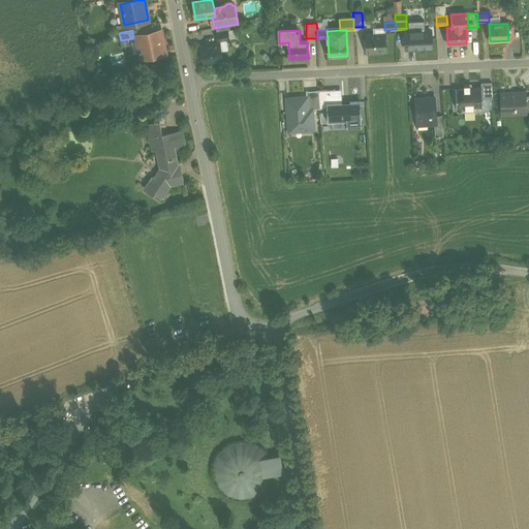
[(431,31),(406,32),(407,49),(432,48),(431,31)]
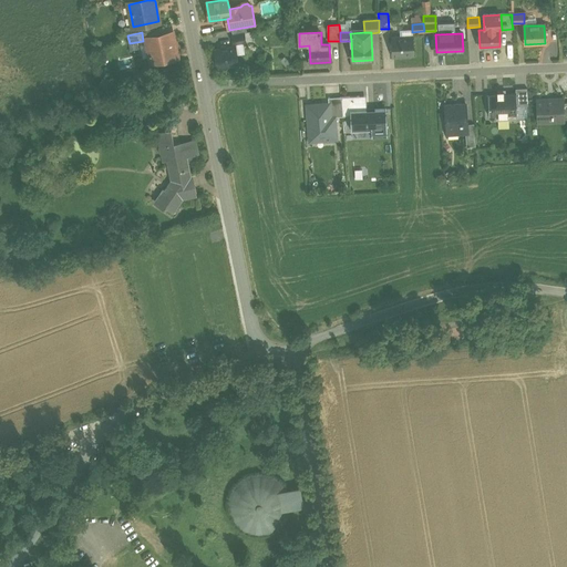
[(173,34),(146,40),(151,62),(177,57),(173,34)]
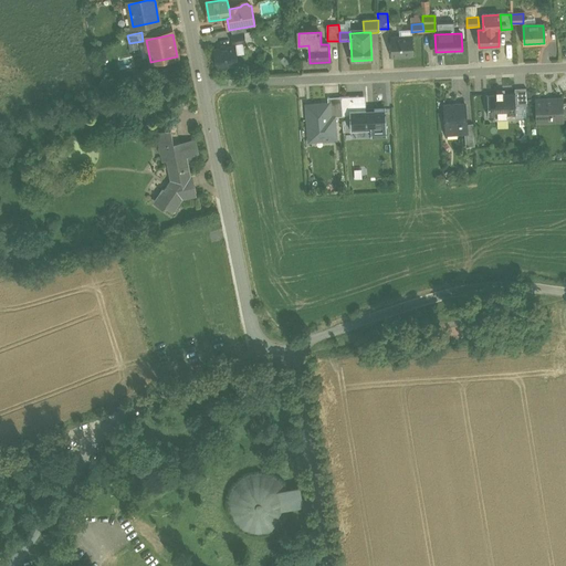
[(243,34),(231,37),(232,44),(245,42),(243,34)]
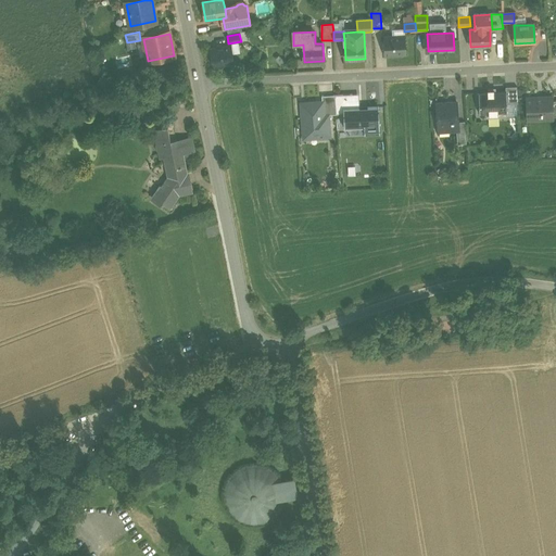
[(405,36),(384,37),(386,55),(406,54),(405,36)]
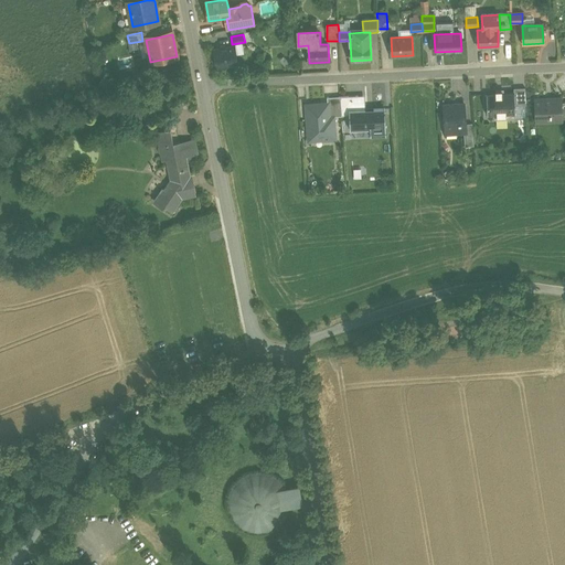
[(234,46),(214,51),(217,67),(237,63),(234,46)]
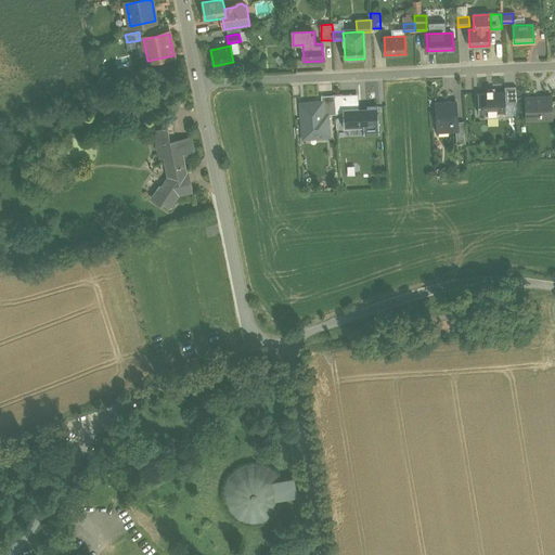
[(487,90),(487,92),(478,92),(479,114),(488,114),(488,116),(498,116),(498,114),(506,113),(506,112),(505,91),(493,92),(493,90),(488,90),(487,90)]
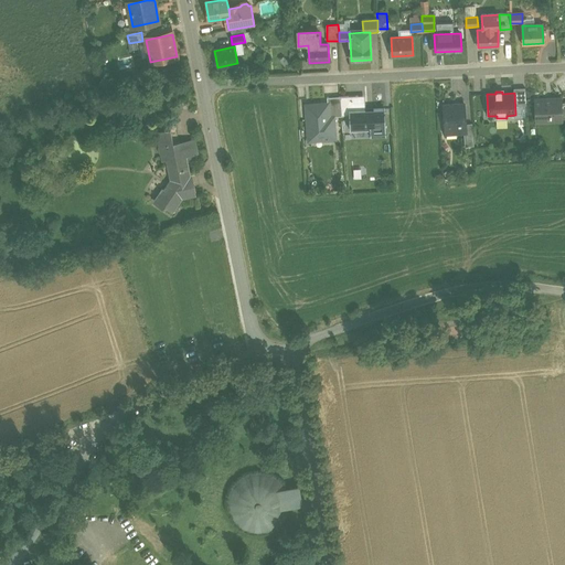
[(341,97),(327,98),(328,104),(332,104),(333,117),(342,117),(341,97)]
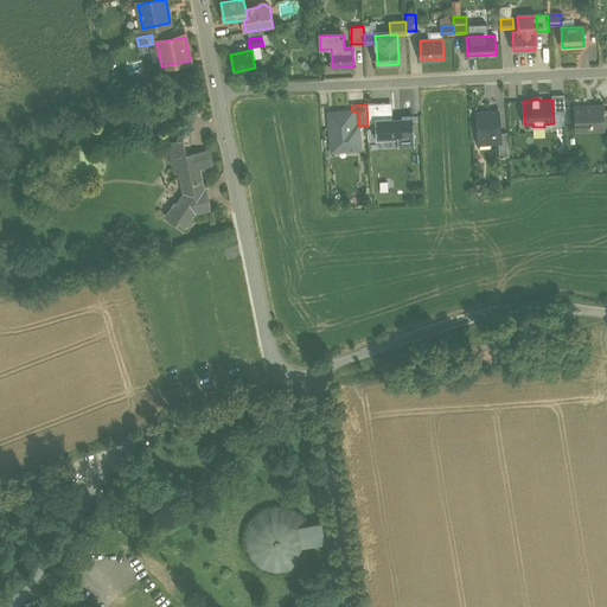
[(604,107),(575,108),(576,132),(605,131),(605,128),(604,112),(604,107)]
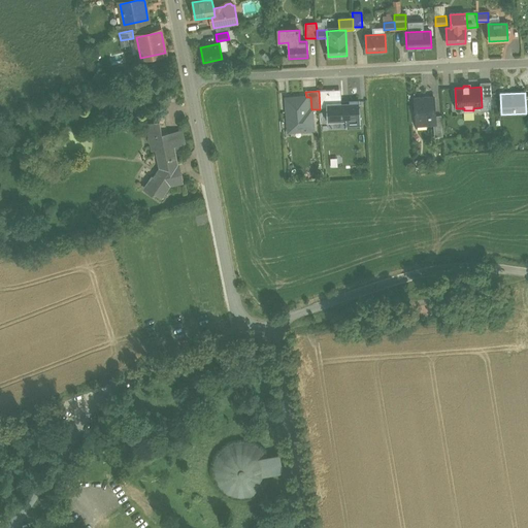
[(306,97),(287,99),(288,121),(293,121),(294,132),(312,130),(311,109),(310,97),(306,97)]
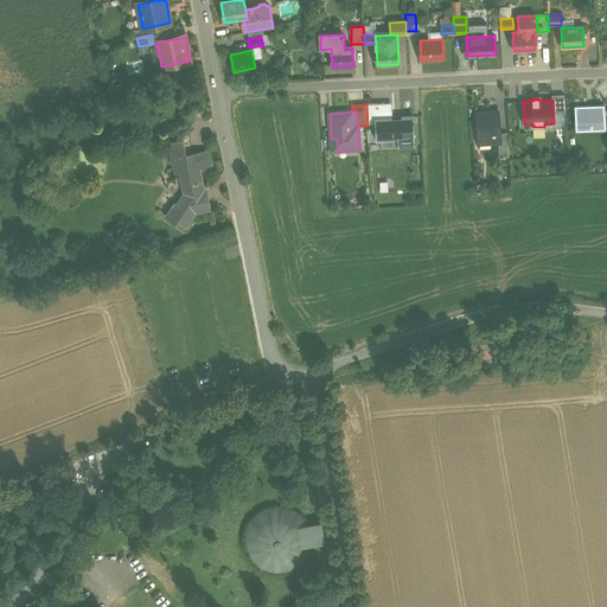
[(499,112),(477,113),(478,141),(490,140),(491,144),(498,144),(502,142),(500,134),(499,112)]
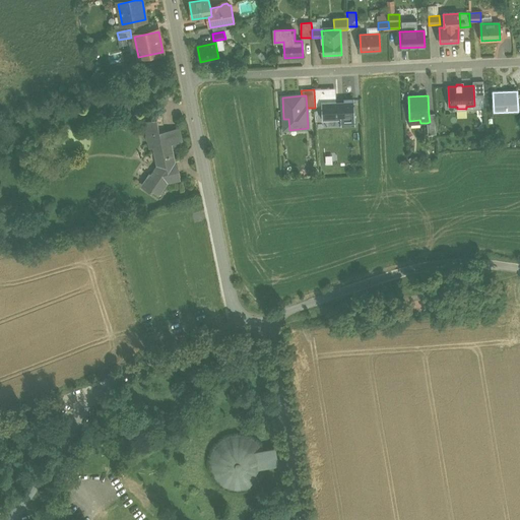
[(353,101),(321,102),(322,120),(323,120),(340,119),(340,120),(341,128),(355,127),(354,100),(353,100),(353,101)]
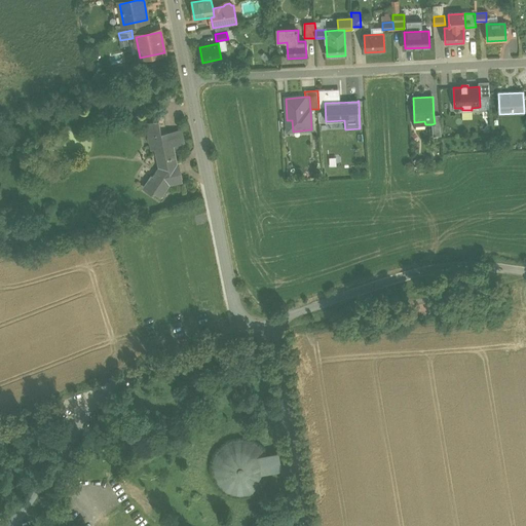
[(440,115),(434,116),(435,123),(431,124),(433,130),(441,129),(440,115)]
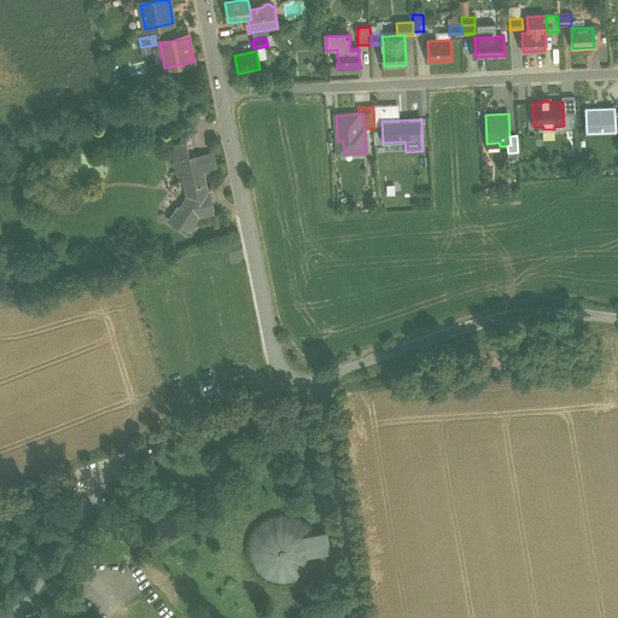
[(200,155),(190,157),(186,141),(170,144),(175,167),(178,167),(179,174),(184,173),(187,197),(185,200),(184,199),(179,207),(178,205),(178,207),(179,208),(172,219),(180,225),(178,228),(179,228),(180,227),(181,228),(181,227),(190,233),(199,217),(215,214),(213,203),(211,203),(204,172),(200,155)]
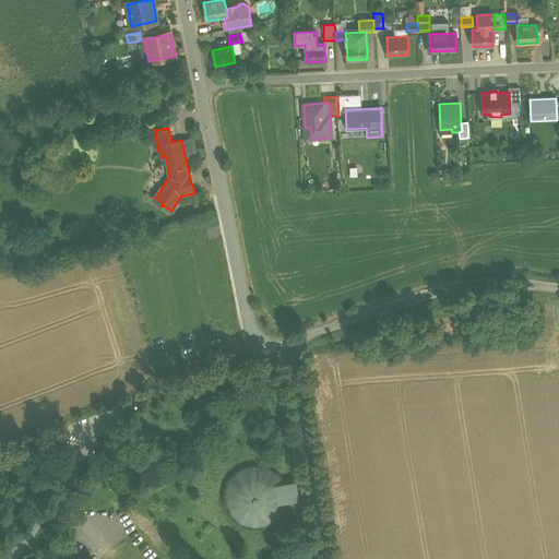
[(193,138),(181,140),(185,155),(197,153),(193,138)]
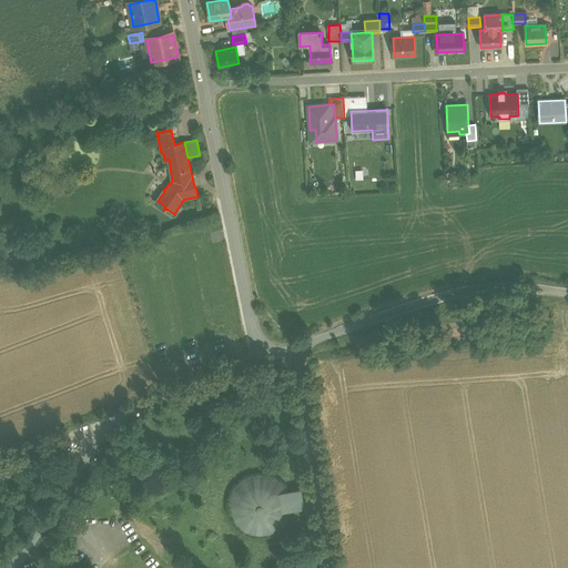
[(276,479),(273,477),(270,476),(266,475),(263,475),(259,474),(254,475),(252,475),(250,476),(246,477),(243,479),(241,482),(240,483),(237,484),(236,486),(234,489),(233,492),(232,494),(231,496),(231,498),(231,500),(230,503),(230,505),(230,508),(231,510),(231,513),(232,516),(233,518),(234,520),(236,523),(237,525),(240,527),(242,528),(244,529),(247,531),(251,533),(253,534),(256,534),(261,535),(266,534),(269,533),(272,531),(275,530),(279,528),(281,526),(282,525),(284,521),(286,519),(287,517),(288,515),(288,513),(290,509),(290,508),(290,504),(290,500),(290,499),(290,498),(290,497),(288,496),(288,494),(287,490),(285,488),(283,485),(282,483),(279,480),(276,479)]
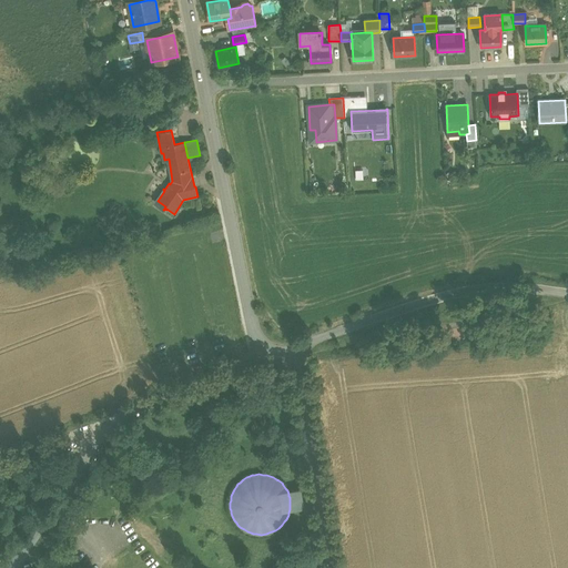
[(300,488),(287,490),(288,494),(288,496),(290,497),(290,498),(290,499),(290,500),(290,504),(290,508),(303,506),(300,488)]
